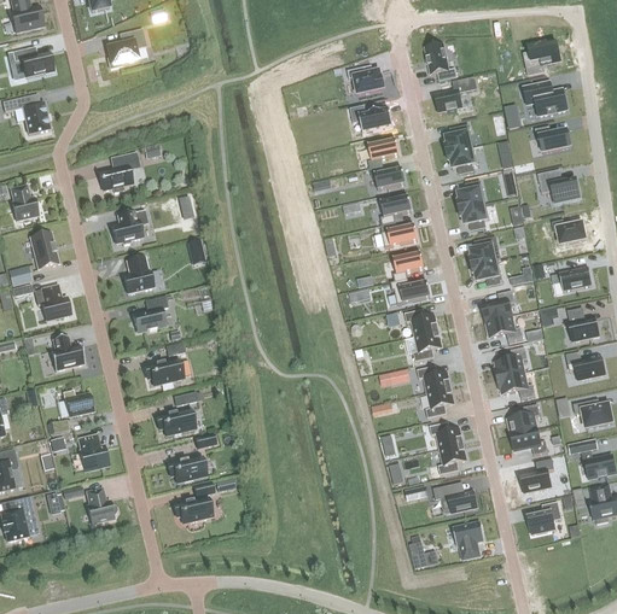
[(11,0),(13,11),(10,12),(15,33),(42,25),(38,5),(29,7),(27,0),(11,0)]
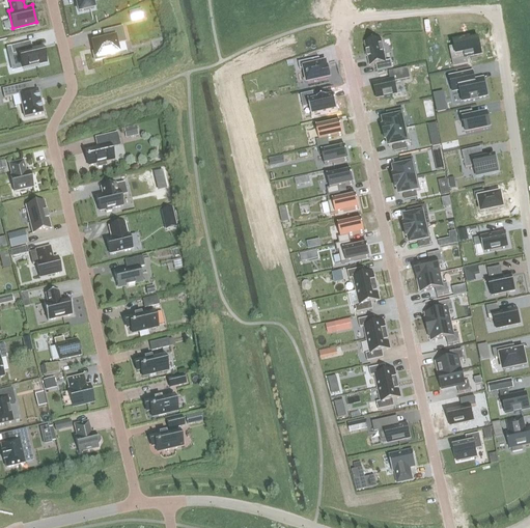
[(76,0),(79,11),(94,8),(91,0),(76,0)]
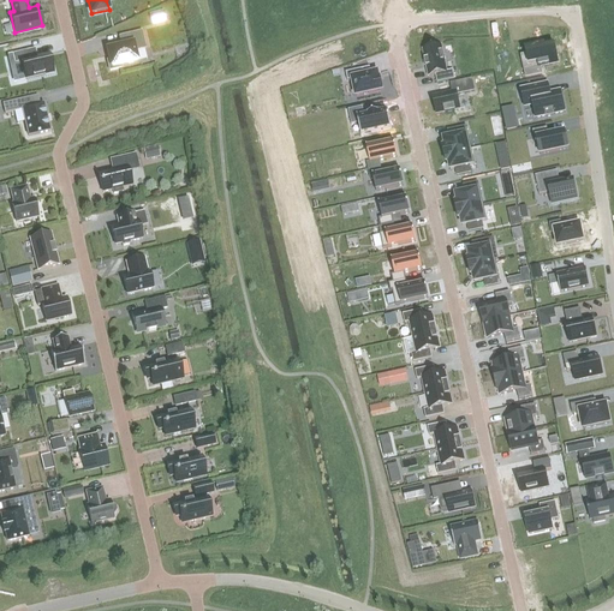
[(162,9),(148,11),(150,22),(165,18),(162,9)]
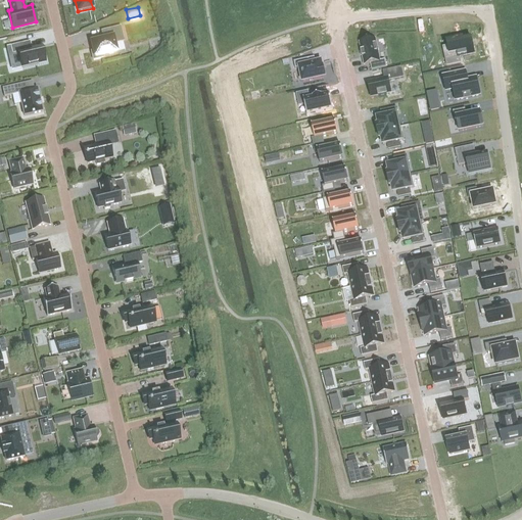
[(103,55),(102,53),(116,50),(114,41),(123,39),(120,25),(101,29),(103,37),(91,40),(93,49),(91,49),(93,57),(103,55)]
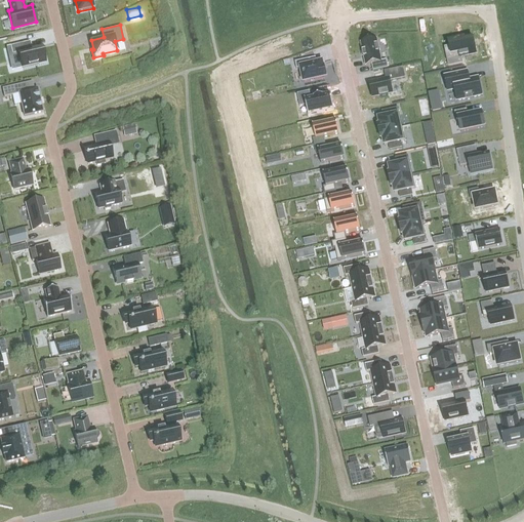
[(448,44),(444,45),(448,64),(462,61),(460,54),(476,51),(473,36),(465,37),(464,33),(447,37),(448,44)]
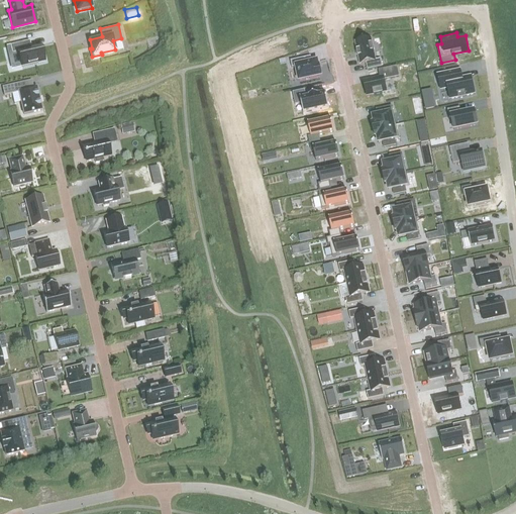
[(370,36),(353,40),(358,63),(365,61),(366,68),(381,65),(379,57),(374,59),(370,36)]
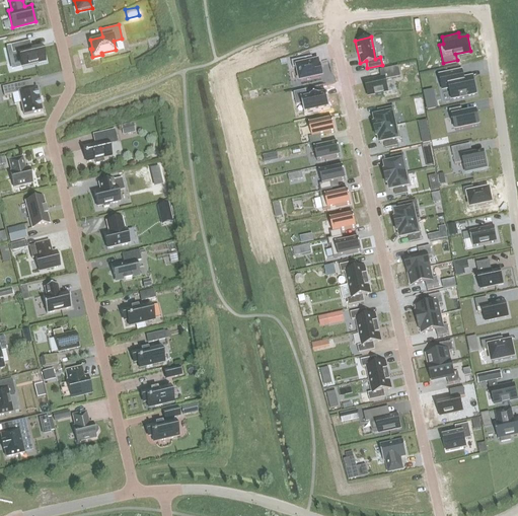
[(28,40),(10,44),(11,51),(17,50),(20,65),(44,59),(40,44),(29,46),(28,40)]
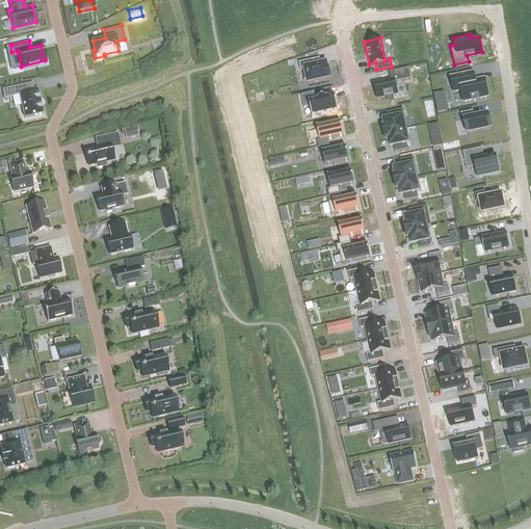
[(319,56),(297,60),(299,68),(303,67),(307,81),(329,76),(327,65),(326,67),(325,60),(320,62),(319,56)]
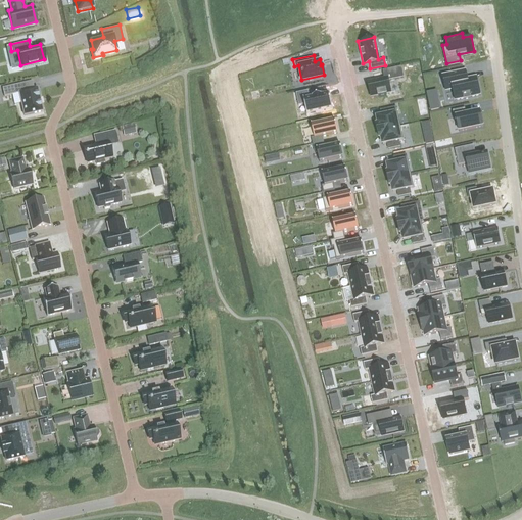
[(456,69),(441,73),(444,89),(452,87),(454,98),(479,93),(475,76),(457,79),(456,69)]
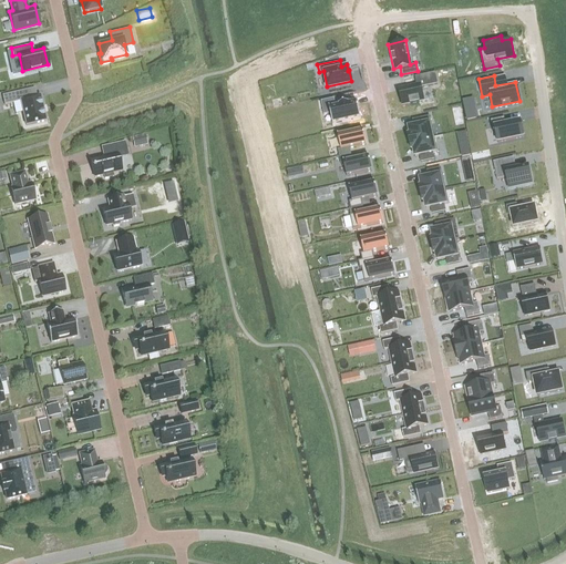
[(418,100),(418,99),(422,98),(420,82),(398,88),(401,102),(409,100),(410,102),(418,100)]
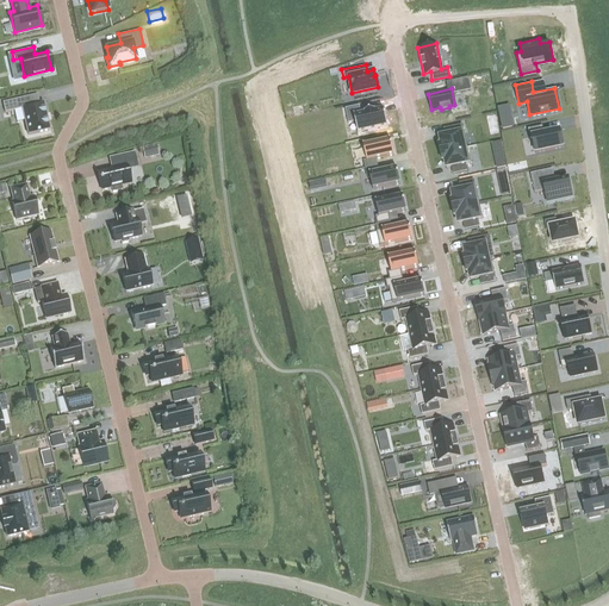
[(5,111),(22,106),(28,132),(49,127),(43,100),(26,105),(25,95),(2,100),(5,111)]
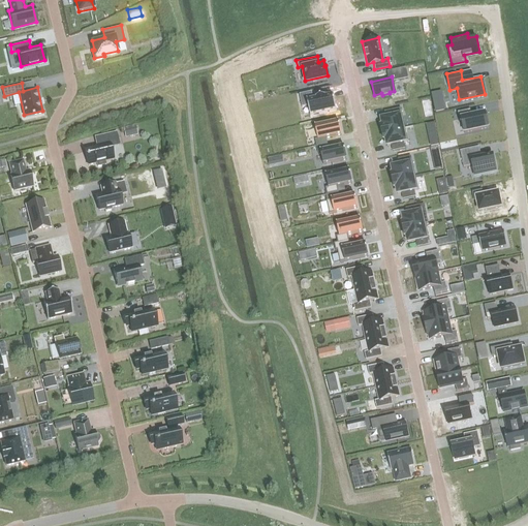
[(311,89),(299,92),(302,105),(308,103),(310,114),(336,107),(333,93),(324,94),(316,95),(316,96),(313,97),(311,89)]
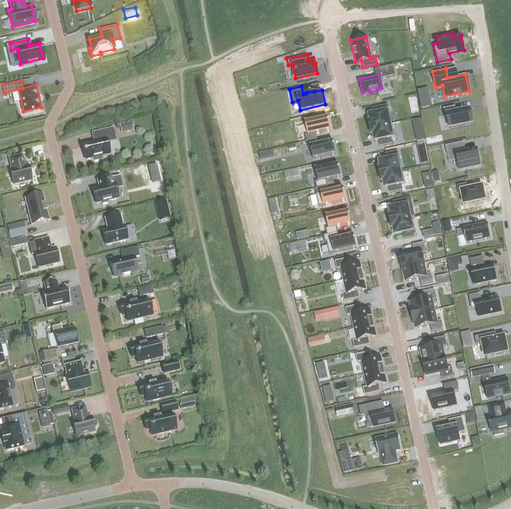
[(369,119),(368,120),(369,126),(391,121),(388,108),(384,109),(383,103),(371,106),(372,112),(368,113),(369,119)]
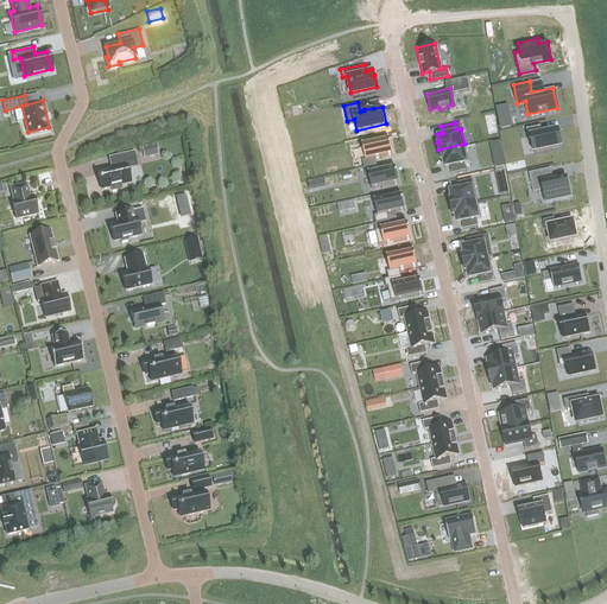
[(529,134),(532,151),(561,145),(557,127),(541,131),(539,124),(525,127),(526,134),(529,134)]
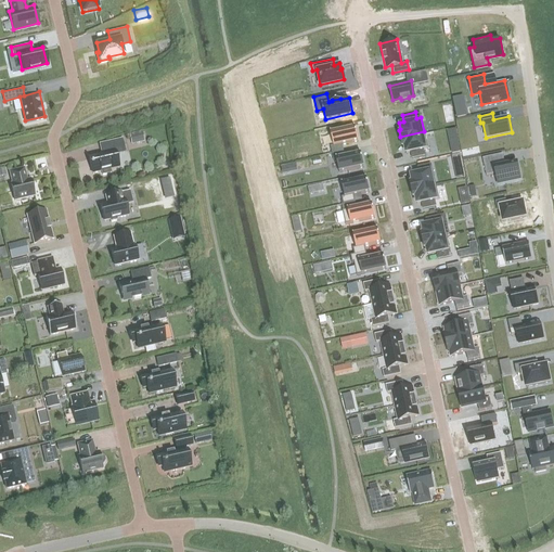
[(332,142),(330,143),(331,151),(343,148),(340,141),(357,138),(353,124),(330,129),(332,142)]
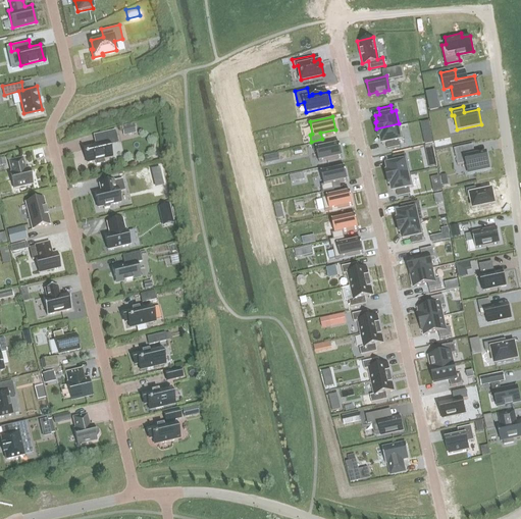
[(122,134),(135,132),(133,121),(120,124),(122,134)]
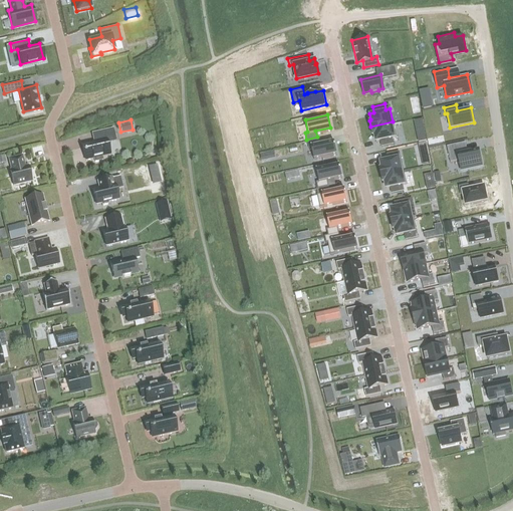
[(393,121),(370,126),(372,133),(373,133),(375,140),(379,139),(380,144),(393,142),(392,136),(396,135),(393,121)]
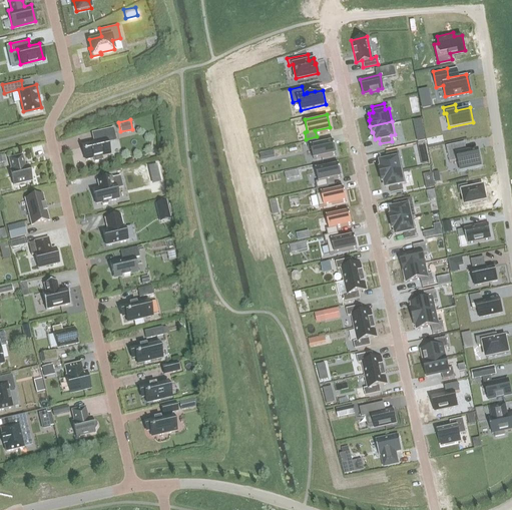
[(115,138),(112,127),(92,131),(94,140),(82,142),(85,158),(94,156),(94,159),(102,157),(102,154),(110,152),(107,140),(115,138)]
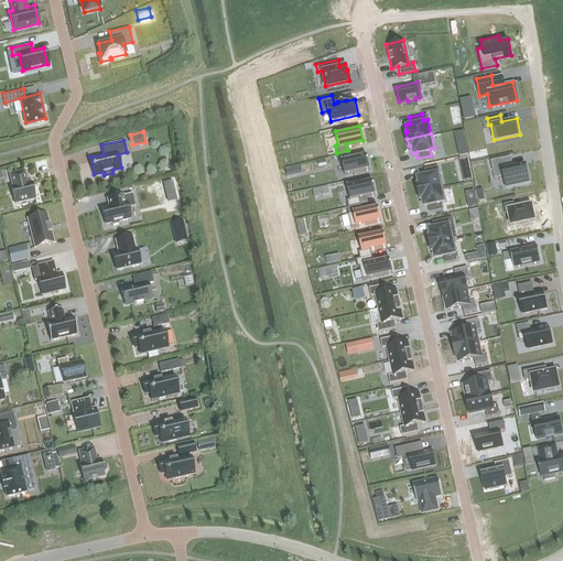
[(348,150),(336,153),(338,161),(340,160),(344,173),(369,168),(366,153),(349,158),(348,150)]
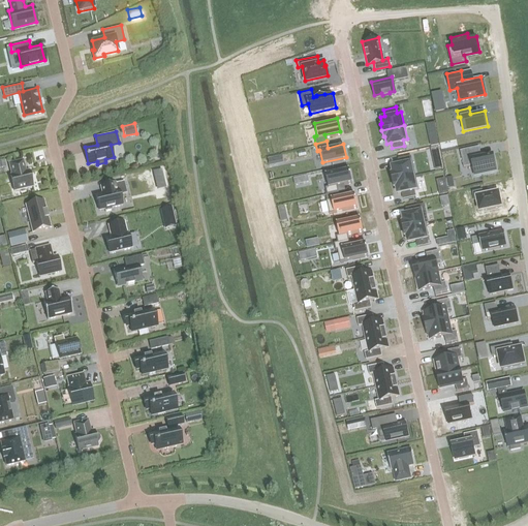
[(478,145),(460,149),(463,165),(472,163),(474,173),(496,167),(493,153),(485,155),(484,152),(480,153),(478,145)]
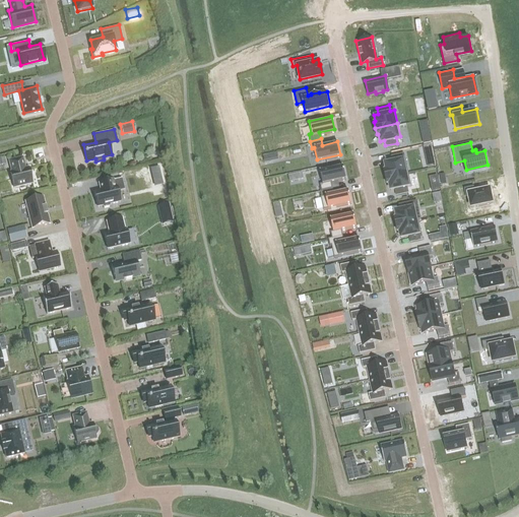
[(386,169),(384,169),(385,175),(407,171),(404,157),(400,158),(399,152),(387,154),(388,160),(384,162),(386,169)]
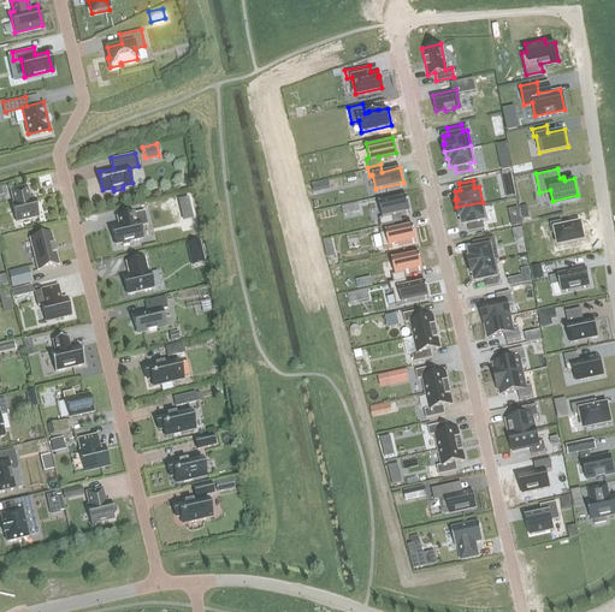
[(27,185),(9,189),(16,220),(39,214),(34,197),(29,198),(27,185)]
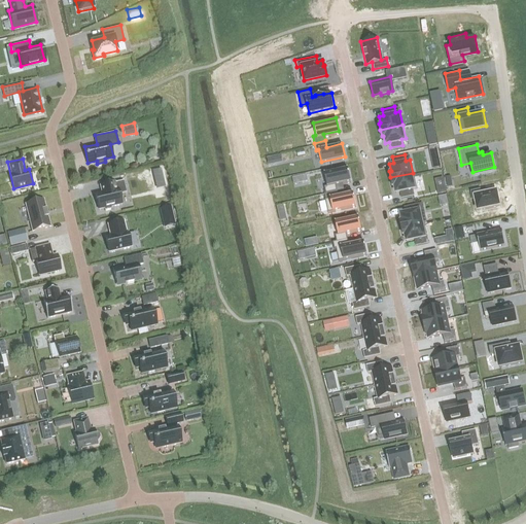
[(326,184),(323,184),(324,191),(336,189),(335,182),(350,179),(347,167),(323,172),(326,184)]
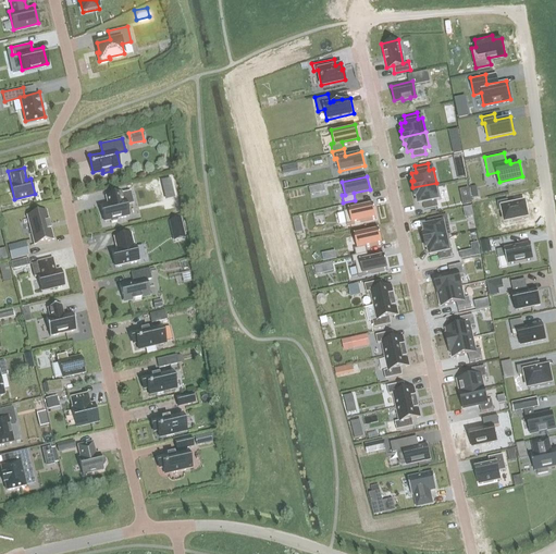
[(436,183),(412,187),(415,195),(416,194),(418,201),(422,200),(423,207),(436,204),(435,197),(440,196),(436,183)]
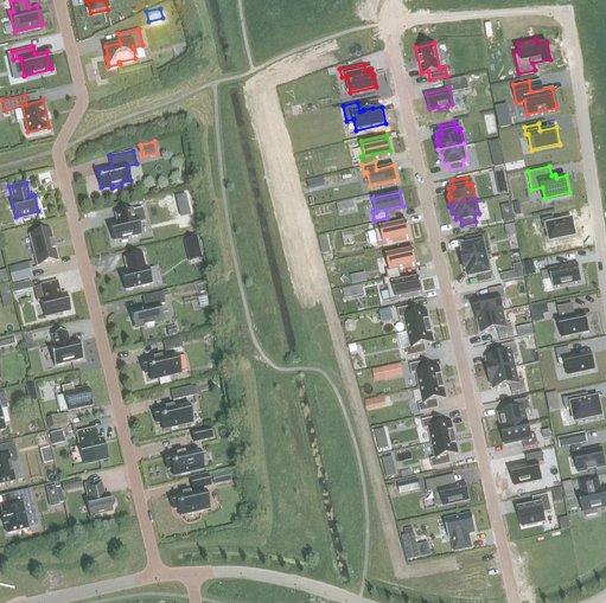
[(145,220),(142,206),(126,210),(128,218),(109,223),(113,239),(119,238),(120,241),(128,239),(128,237),(140,233),(138,223),(145,220)]
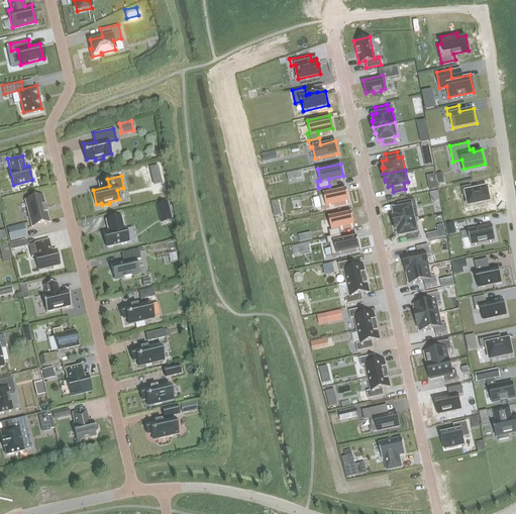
[(468,204),(489,200),(486,187),(472,190),(470,184),(460,186),(461,194),(466,194),(468,204)]
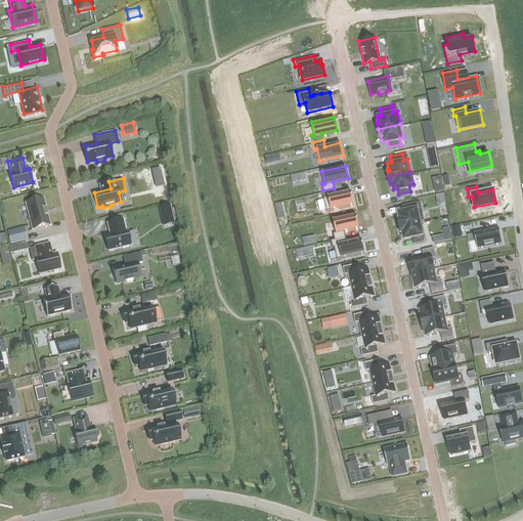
[(334,188),(322,190),(324,198),(328,197),(330,209),(353,204),(350,191),(336,194),(334,188)]
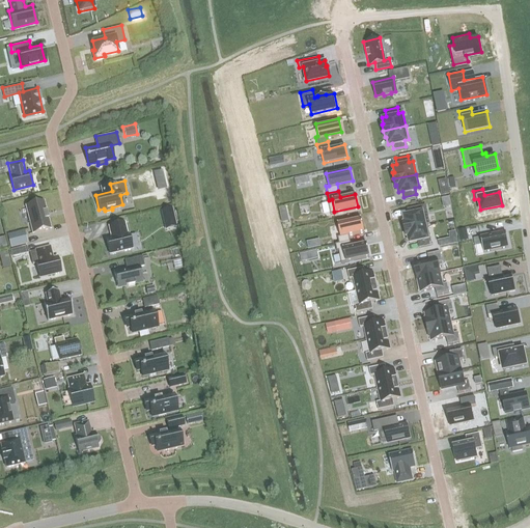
[(49,229),(42,202),(24,206),(31,233),(49,229)]
